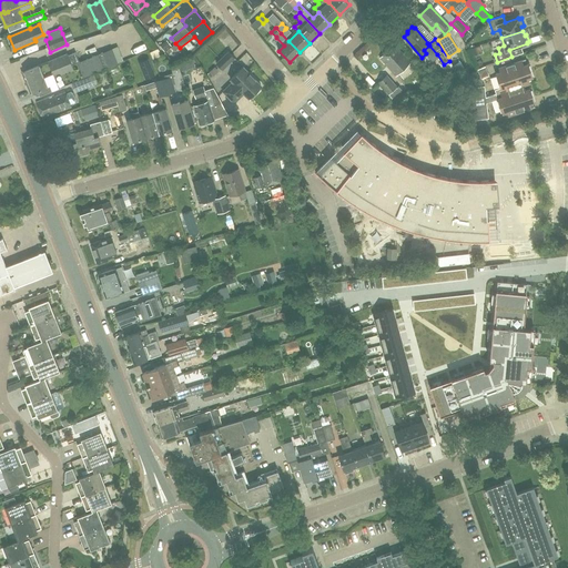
[(171,40),(163,43),(166,49),(173,46),(171,40)]
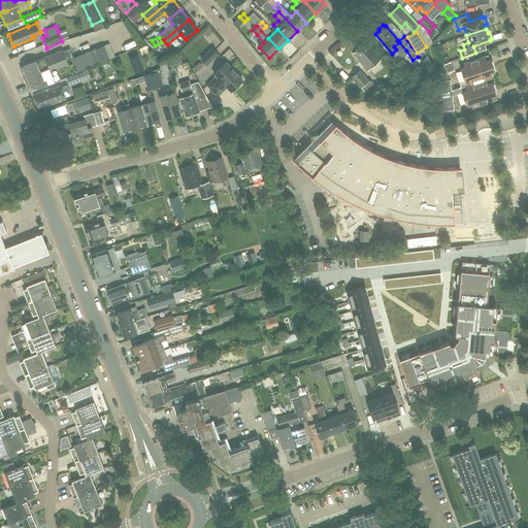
[(368,70),(383,59),(367,41),(354,54),(368,70)]
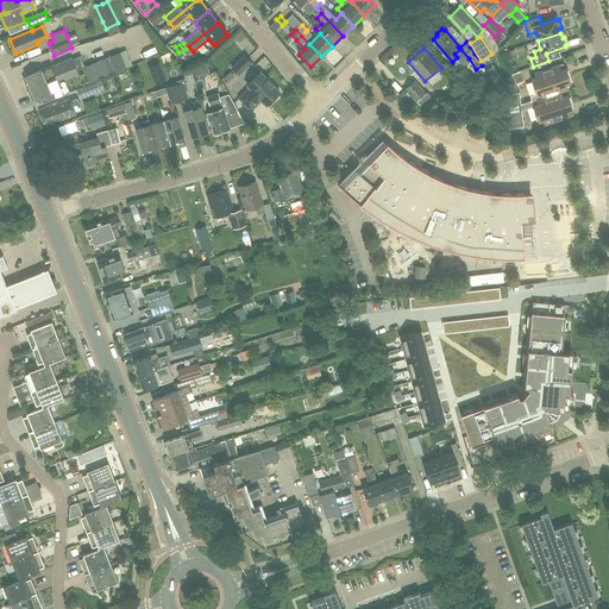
[(119,52),(126,68),(132,66),(125,50),(119,52)]
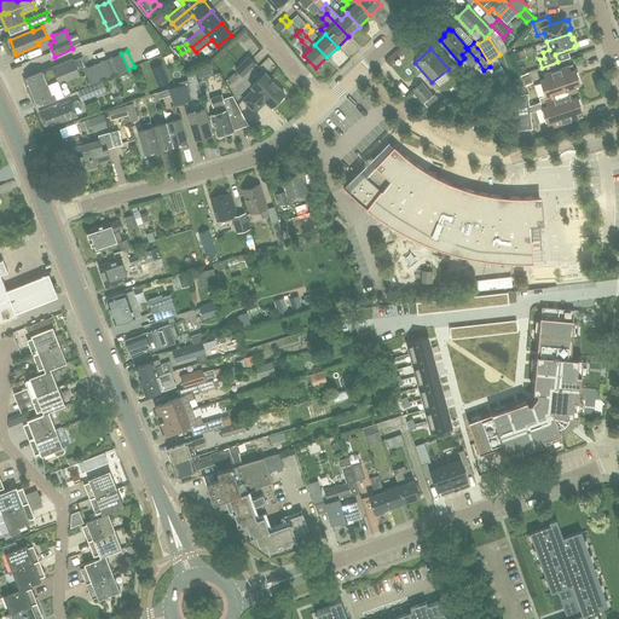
[(45,103),(63,96),(128,69),(121,53),(86,68),(82,57),(75,61),(74,58),(56,67),(27,79),(36,100),(42,98),(45,103)]
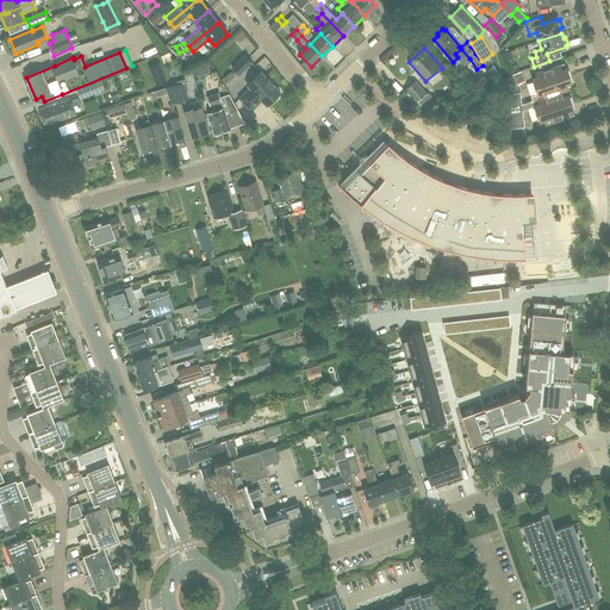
[(238,74),(251,62),(246,55),(232,68),(238,74)]
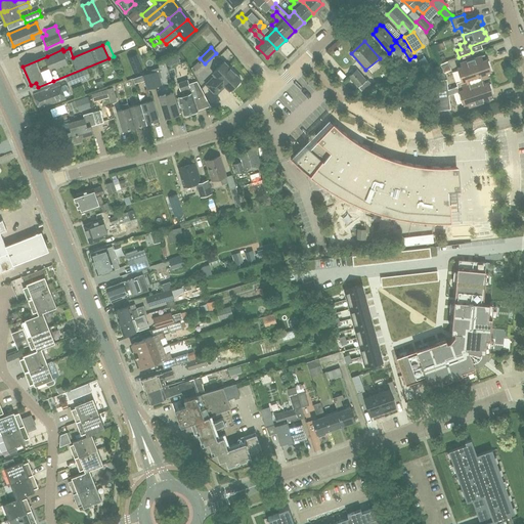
[(134,73),(143,70),(137,54),(128,57),(134,73)]
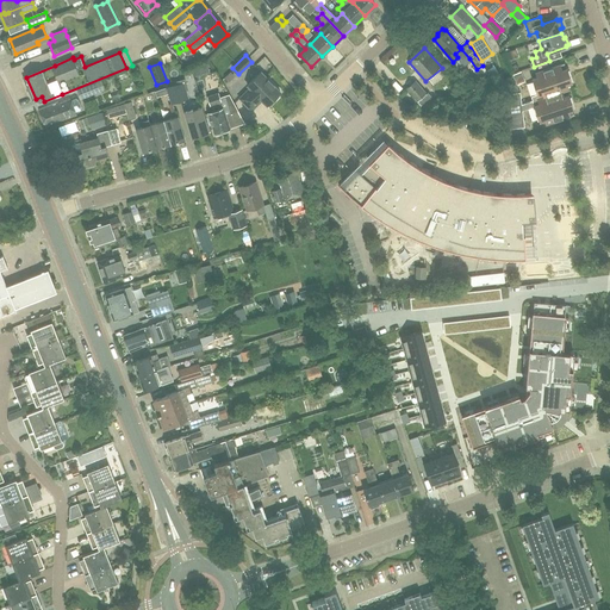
[(535,106),(540,122),(545,120),(546,125),(574,116),(570,103),(567,95),(565,97),(564,92),(570,89),(568,85),(571,83),(568,76),(564,63),(536,73),(537,78),(533,79),(539,94),(531,97),(533,100),(522,104),(521,93),(518,93),(508,94),(504,95),(503,95),(505,112),(506,122),(506,130),(508,130),(526,128),(523,111),(535,106)]
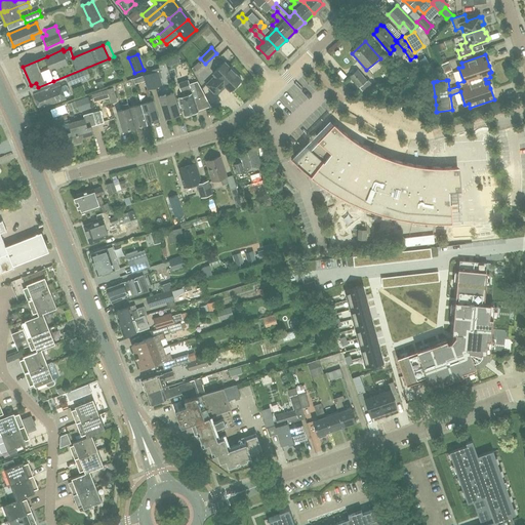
[(445,73),(452,71),(448,62),(441,65),(445,73)]
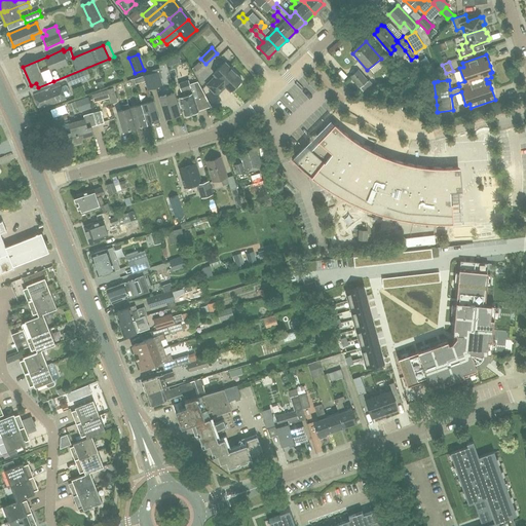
[(239,84),(238,82),(241,80),(225,63),(214,73),(216,76),(207,84),(217,95),(226,86),(230,90),(233,88),(234,89),(239,84)]
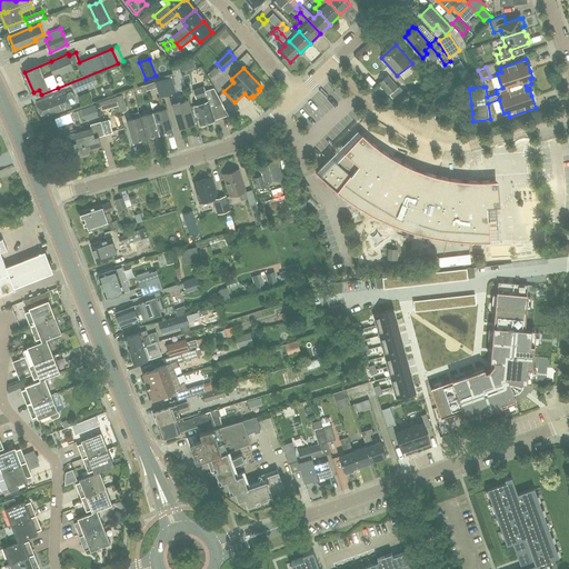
[(76,92),(98,83),(95,76),(72,85),(76,92)]
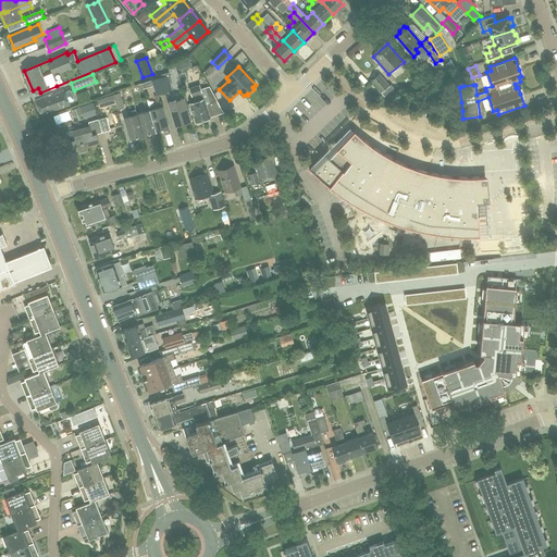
[(382,93),(391,85),(381,74),(372,81),(382,93)]
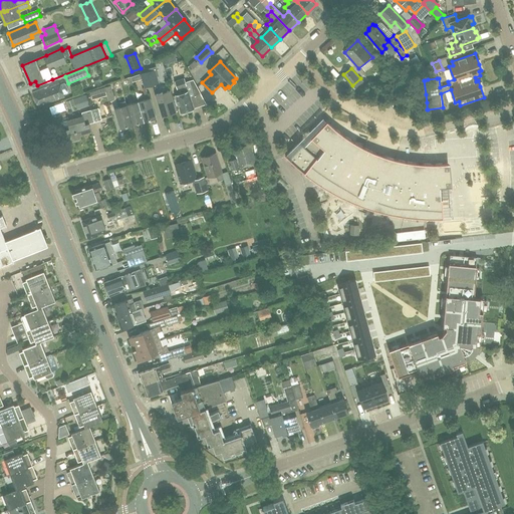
[(160,83),(156,69),(147,72),(151,86),(160,83)]
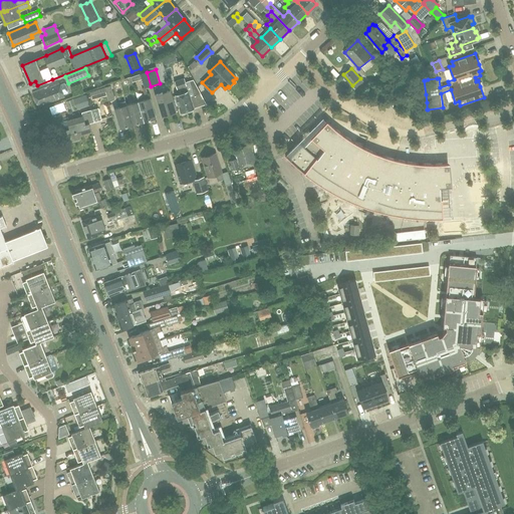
[(144,88),(151,86),(147,72),(140,74),(144,88)]
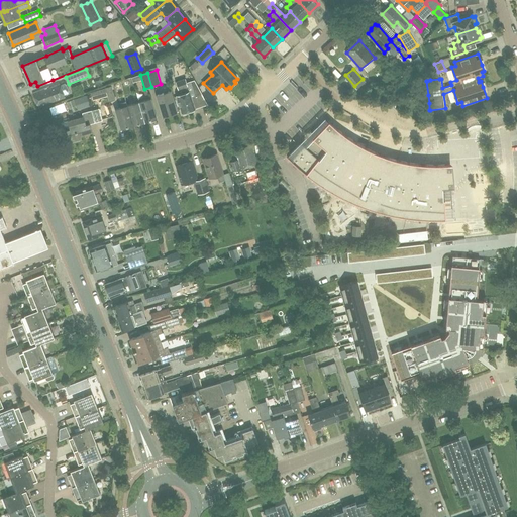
[(405,83),(422,80),(420,73),(399,75),(405,83)]
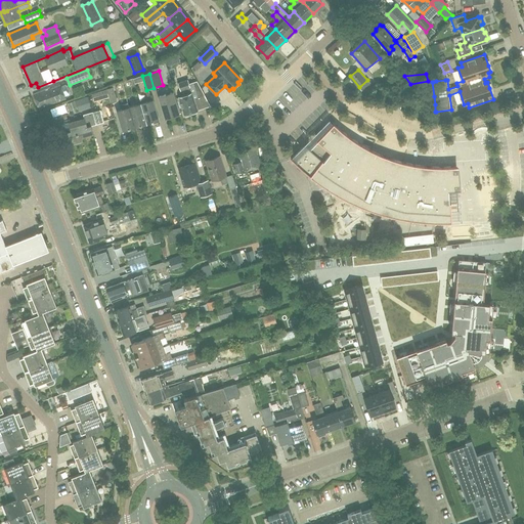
[(188,84),(187,80),(178,83),(181,91),(182,90),(184,95),(179,97),(184,115),(186,115),(187,115),(191,114),(191,113),(198,111),(198,110),(210,105),(205,97),(197,81),(188,84)]
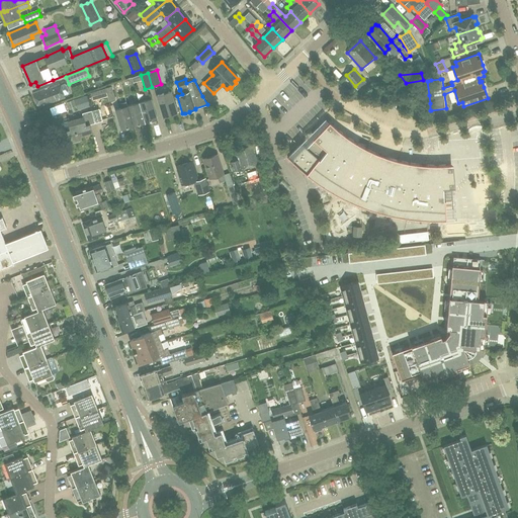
[(275,102),(285,113),(293,105),(289,101),(294,97),(297,100),(308,92),(297,82),(275,102)]
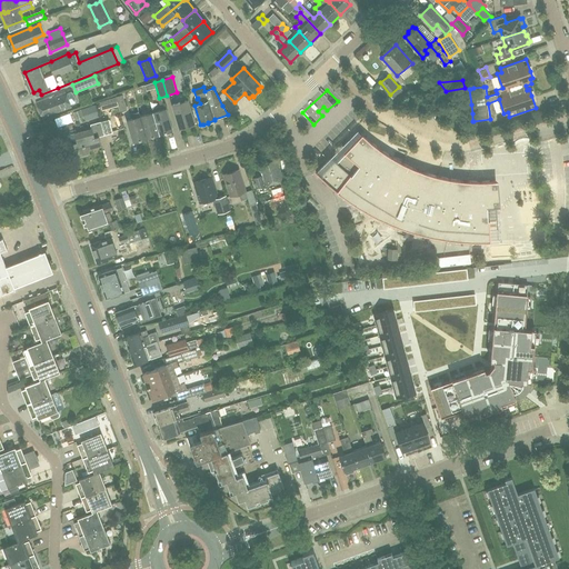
[(37,103),(43,119),(71,108),(70,105),(76,102),(76,100),(73,92),(71,91),(66,93),(65,91),(55,96),(37,103)]
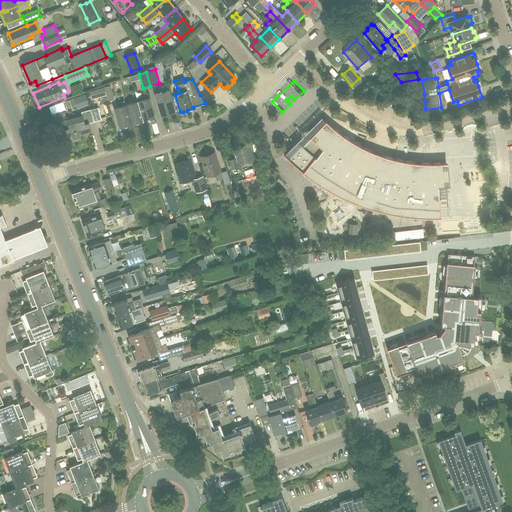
[(104,86),(108,101),(114,99),(110,85),(104,86)]
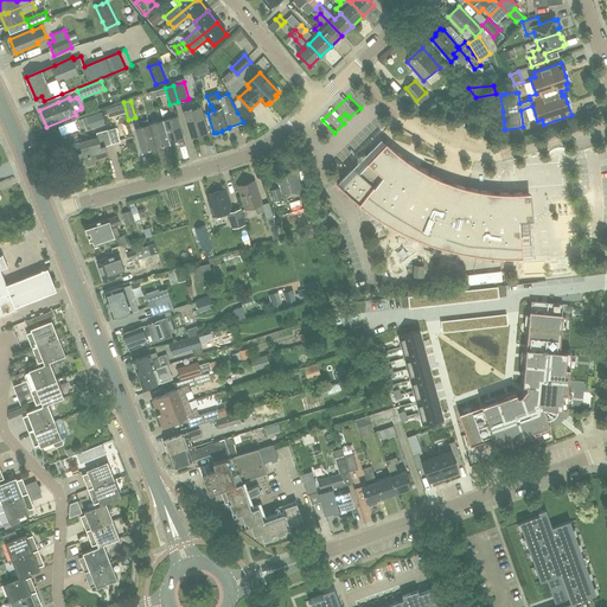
[(126,114),(122,103),(106,108),(108,119),(126,114)]
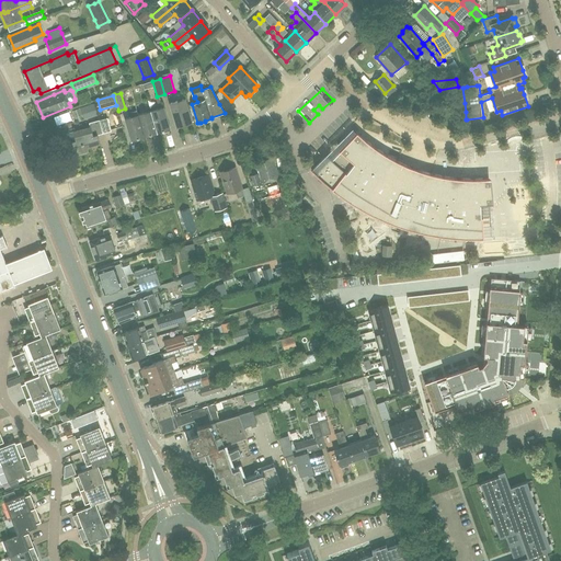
[(178,126),(192,122),(185,99),(171,103),(178,126)]
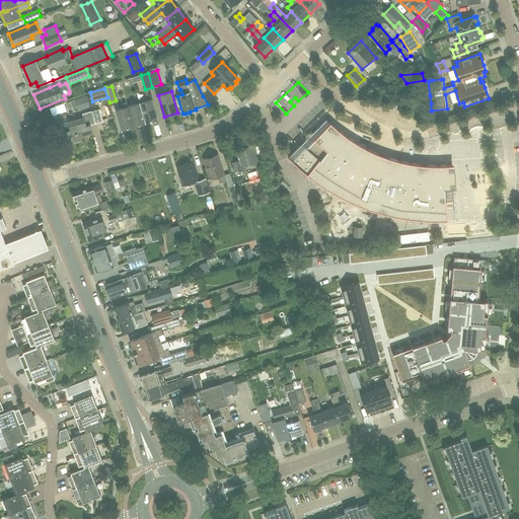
[(77,110),(90,106),(86,95),(74,99),(77,110)]
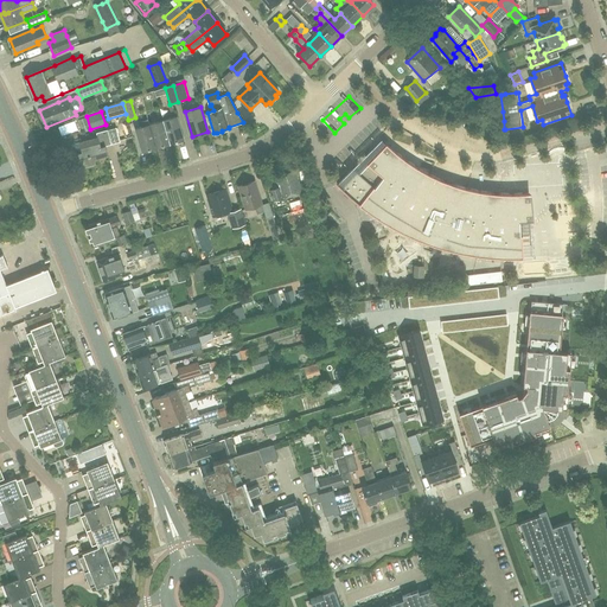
[(164,120),(171,142),(184,139),(178,116),(164,120)]
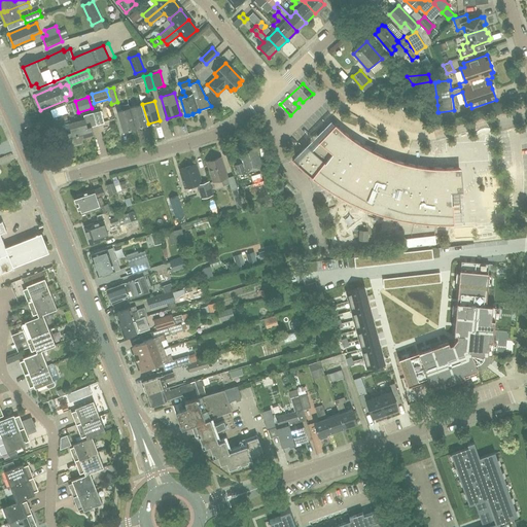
[(130,108),(129,103),(124,105),(121,107),(123,110),(118,111),(124,131),(136,128),(130,108)]
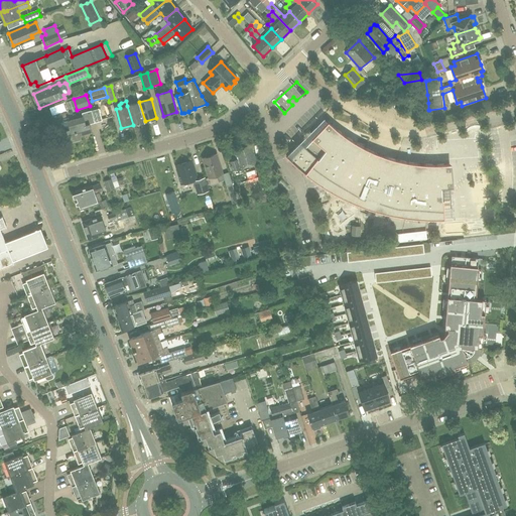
[(133,125),(145,121),(139,102),(127,106),(133,125)]
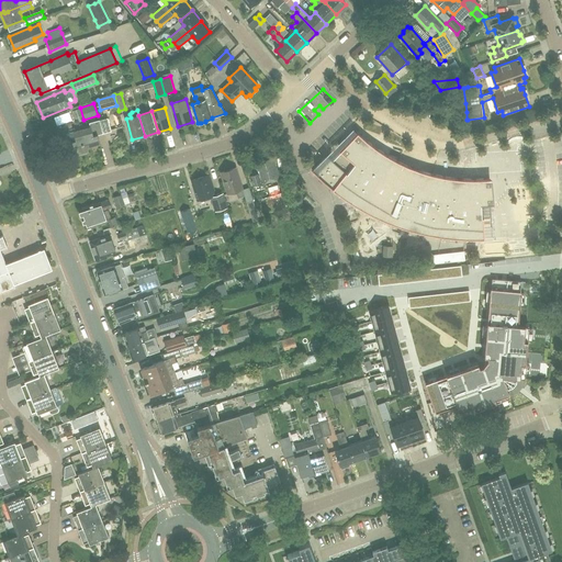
[(100,143),(98,135),(112,131),(108,117),(89,123),(91,127),(74,132),(74,133),(66,135),(68,143),(71,142),(76,155),(89,150),(88,147),(100,143)]
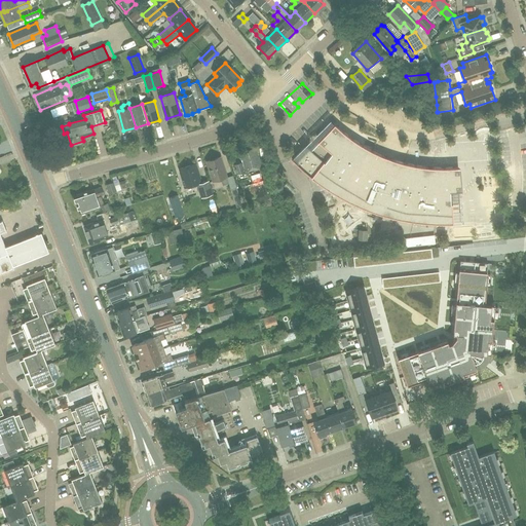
[(374,151),(370,149),(365,146),(362,145),(358,142),(353,140),(347,135),(343,132),(339,127),(335,123),(318,141),(320,142),(311,150),(307,146),(294,159),(293,159),(293,160),(303,171),(318,183),(323,187),(324,186),(327,188),(330,190),(335,193),(338,195),(348,200),(352,205),(352,203),(369,210),(369,212),(375,212),(384,215),(389,218),(390,216),(400,219),(400,221),(406,220),(422,222),(423,224),(429,222),(439,223),(444,225),(445,223),(453,223),(452,202),(451,203),(450,191),(459,191),(457,168),(457,167),(452,167),(446,167),(440,167),(434,167),(429,167),(423,166),(416,165),(413,164),(406,163),(404,162),(398,161),(389,158),(384,156),(381,155),(377,153),(374,151)]
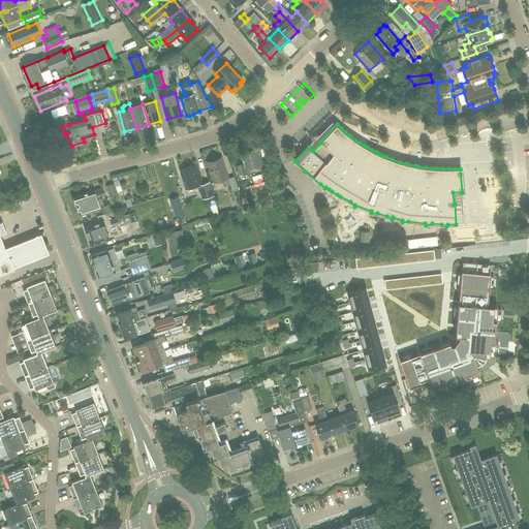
[(239,176),(263,167),(257,148),(241,153),(244,163),(236,165),(239,176)]
